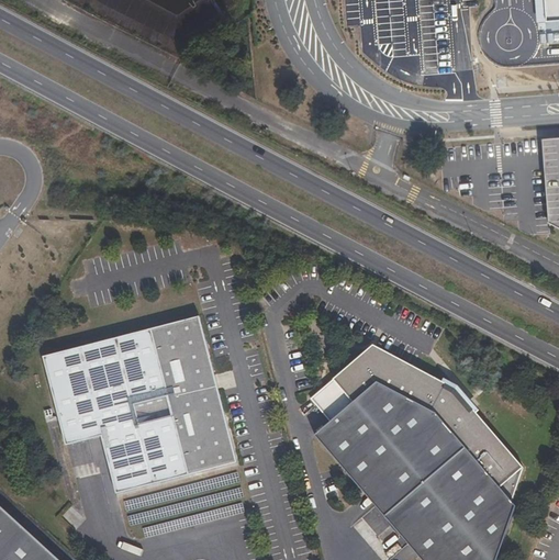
[(558,142),(537,144),(544,230),(558,236),(558,142)]
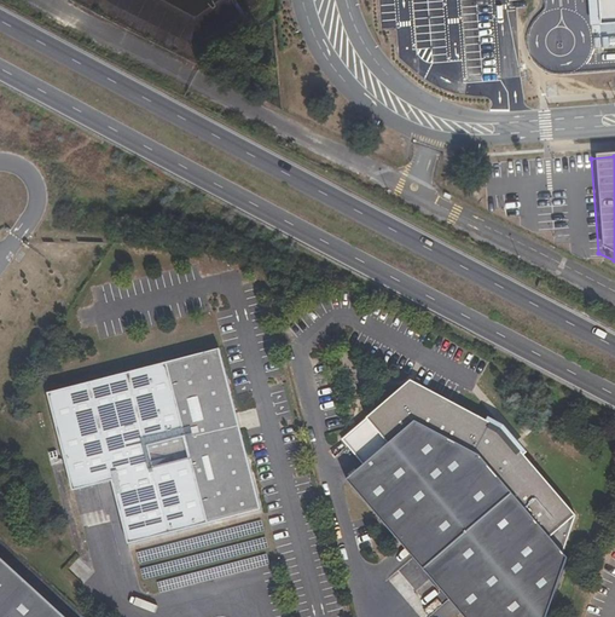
[(247,459),(218,347),(212,349),(241,460),(247,459)]
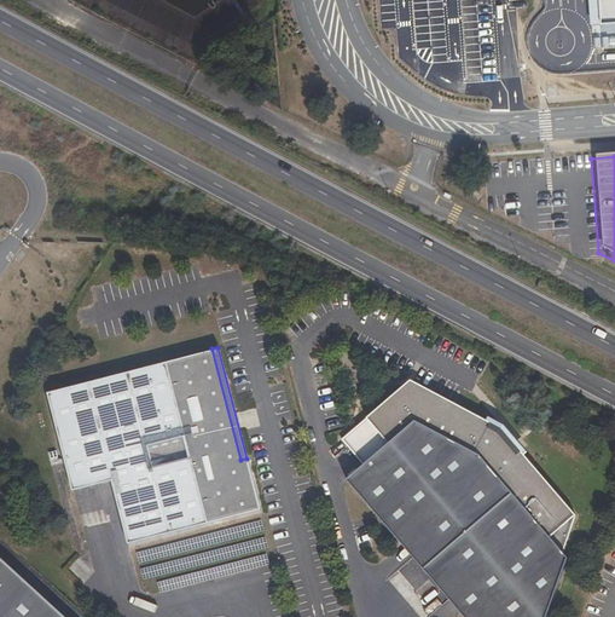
[(212,349),(45,392),(71,490),(110,480),(127,543),(261,508),(247,459),(241,460),(212,349)]
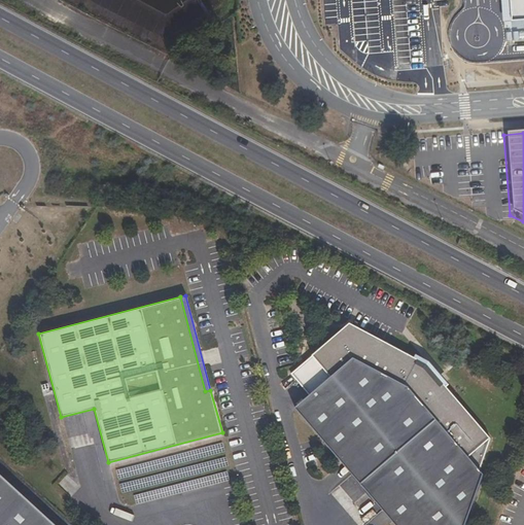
[(294,408),(395,524),(465,524),(484,474),(480,468),(491,438),(444,382),(441,384),(425,366),(417,362),(419,358),(350,322),(290,373),(310,394),(294,408)]
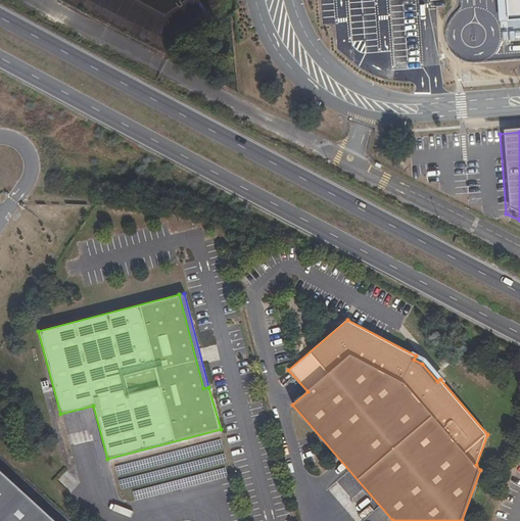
[(57,520),(0,469),(0,520),(57,520)]
